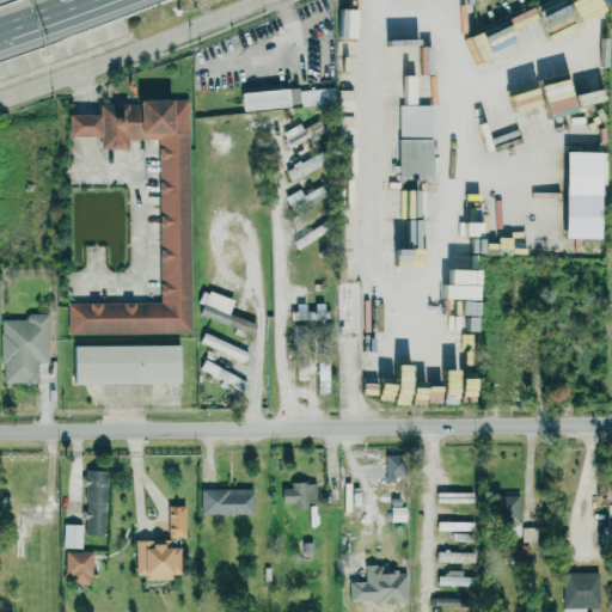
[(342,0),(341,38),(355,38),(356,0),(342,0)]
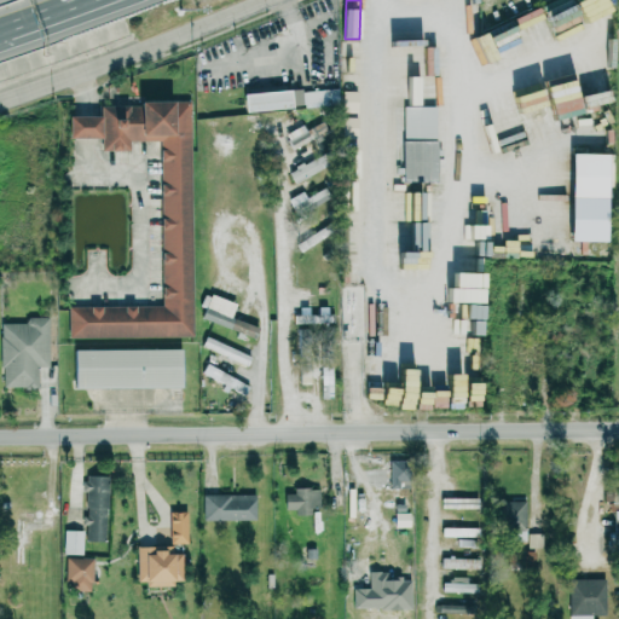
[(550,30),(576,19),(566,0),(551,0),(539,6),(550,30)]
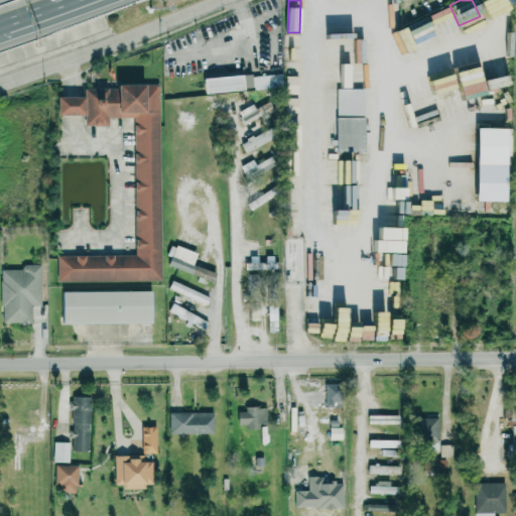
[(459,33),(447,6),(425,15),(428,23),(405,32),(413,51),(459,33)]
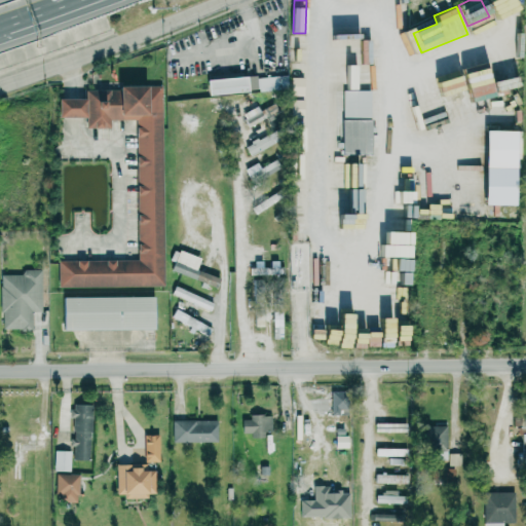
[(327,38),(328,89),(342,89),(342,119),(341,120),(341,154),(371,154),(370,88),(384,88),(383,63),(379,63),(379,37),(327,38)]
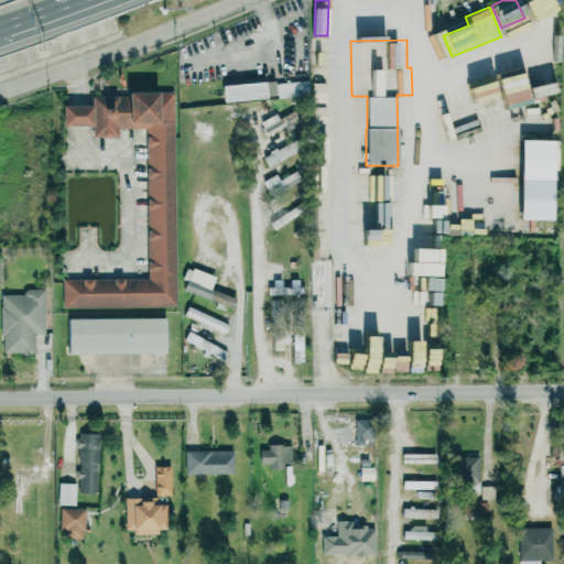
[(528,98),(554,91),(546,58),(519,66),(528,98)]
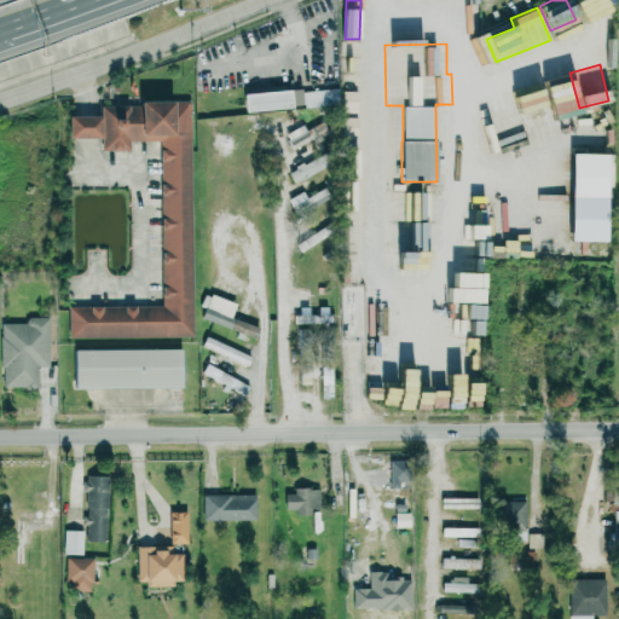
[(339,105),(337,87),(241,93),(242,111),(339,105)]
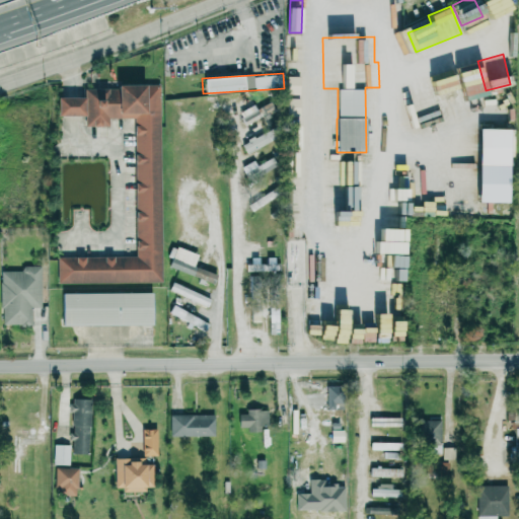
[(160,281),(158,83),(114,84),(114,88),(83,89),(83,96),(56,97),(56,115),(84,115),(84,126),(108,126),(108,118),(133,118),(134,255),(56,256),(56,283),(160,281)]
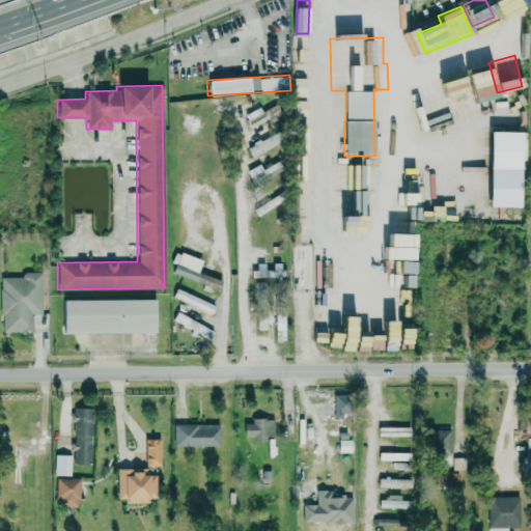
[(486,169),(520,169),(520,161),(525,161),(526,132),(487,131),(486,169)]
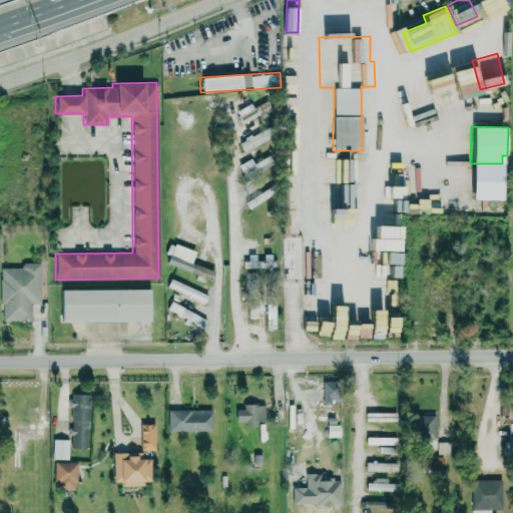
[(238,142),(243,151),(269,138),(264,129),(238,142)]
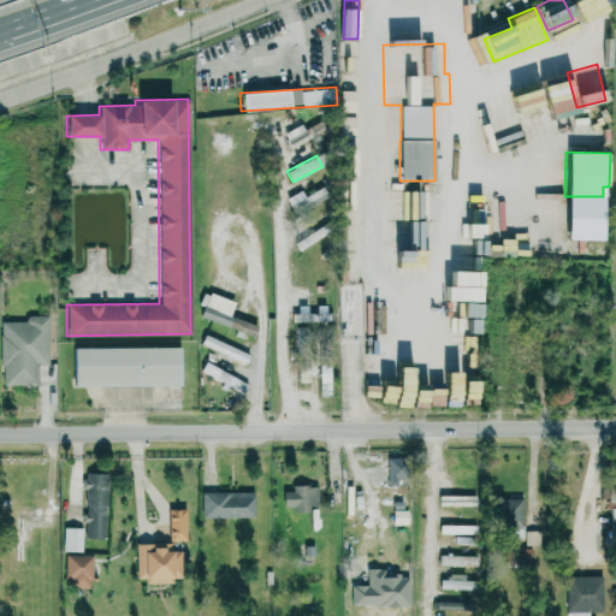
[(395,265),(404,265),(404,268),(414,268),(414,261),(420,261),(420,252),(395,250),(395,265)]
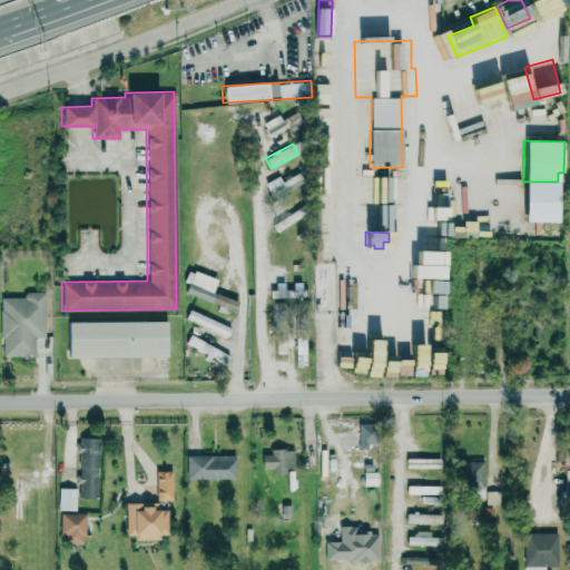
[(331,258),(330,233),(317,233),(317,259),(331,258)]
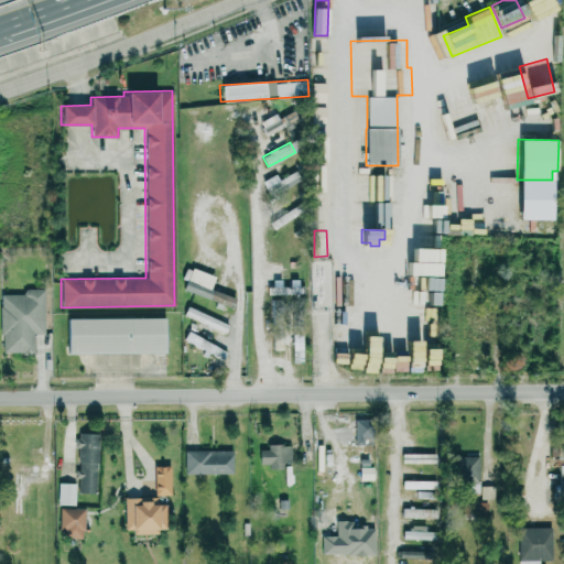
[(182,290),(206,299),(215,277),(186,266),(182,279),(186,280),(182,290)]
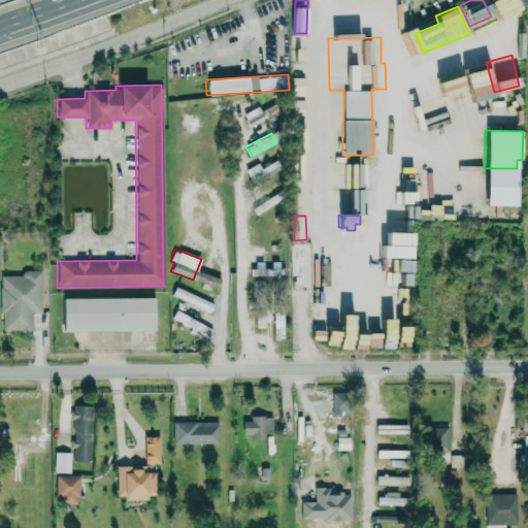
[(41,312),(42,270),(22,270),(22,275),(0,275),(0,302),(0,330),(32,331),(32,312),(41,312)]
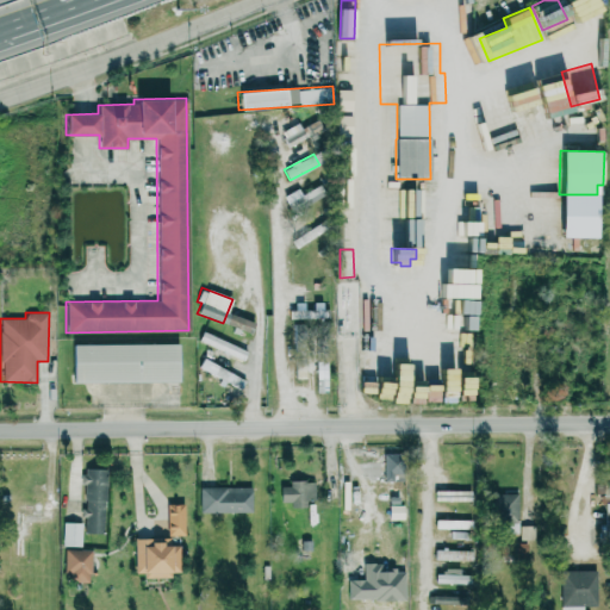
[(253,323),(230,313),(225,325),(249,334),(253,323)]
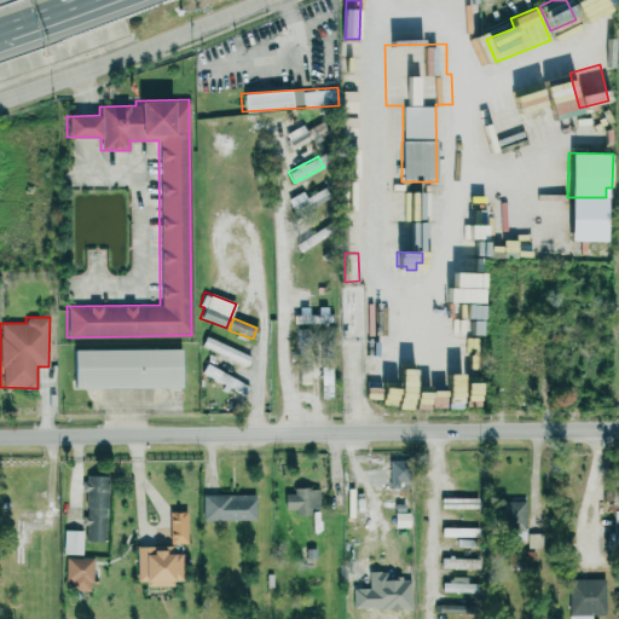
[(250,357),(206,336),(201,346),(247,366),(250,357)]
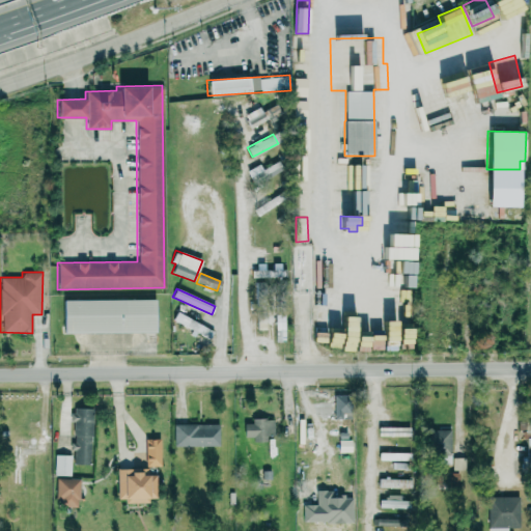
[(156,333),(156,300),(62,299),(62,333),(156,333)]
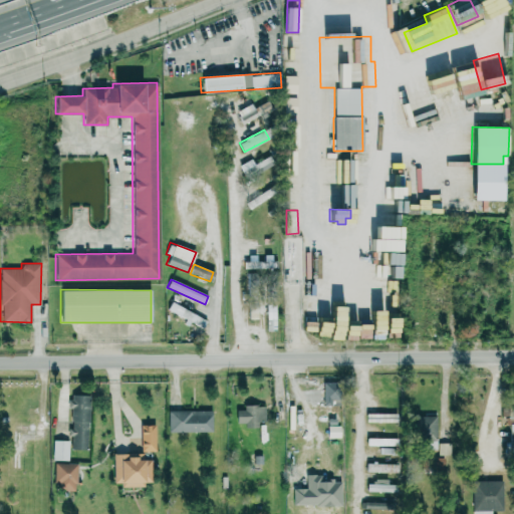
[(206,320),(172,301),(167,309),(202,328),(206,320)]
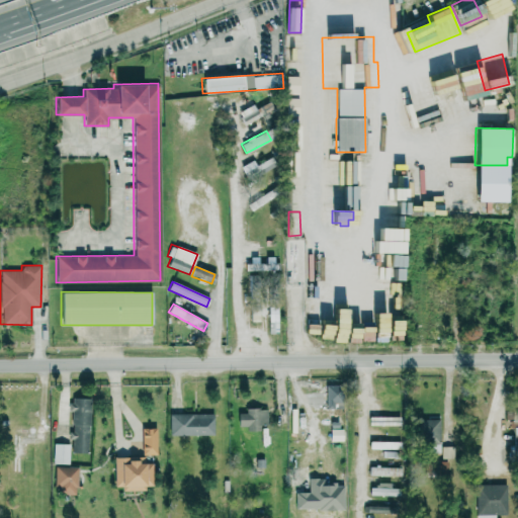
[(250,322),(259,321),(259,307),(250,307),(250,322)]
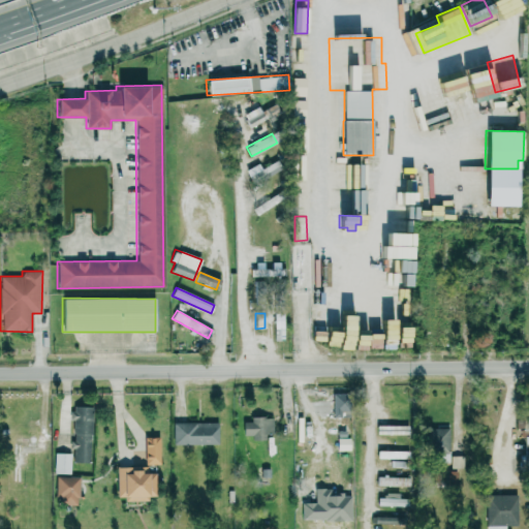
[(333,417),(343,416),(341,392),(331,392),(333,417)]
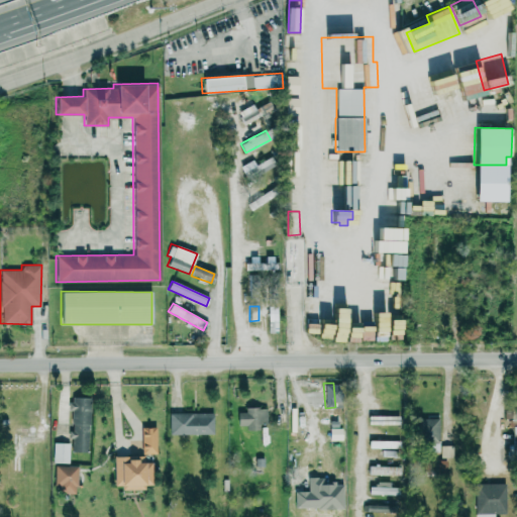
[(90,397),(72,397),(70,451),(88,452),(90,397)]
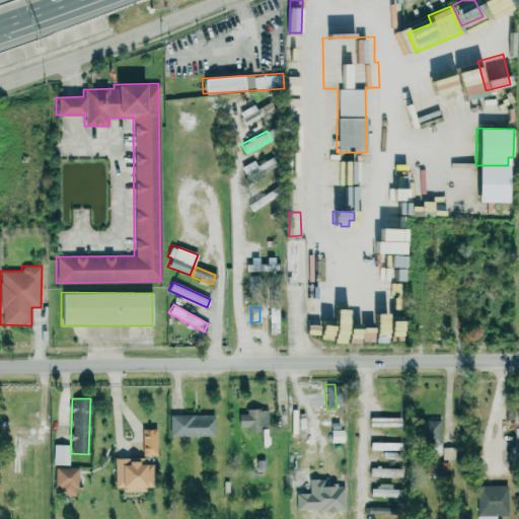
[(268,426),(267,409),(245,410),(245,414),(237,414),(238,427),(246,427),(246,432),(261,431),(261,426),(268,426)]
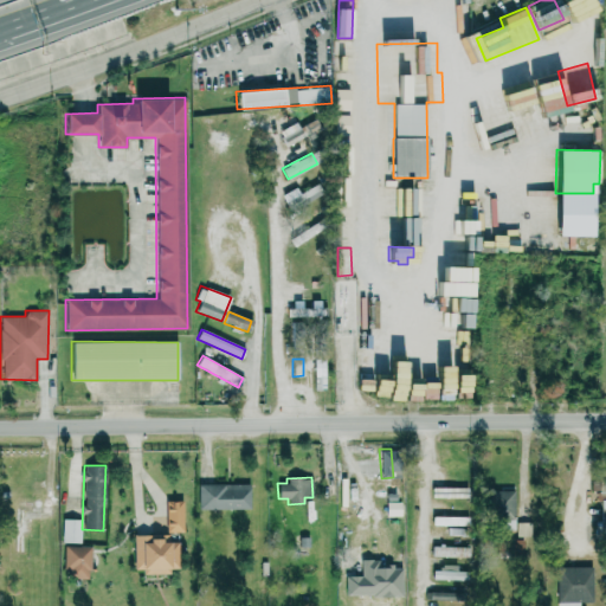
[(250,508),(249,483),(197,484),(198,509),(250,508)]
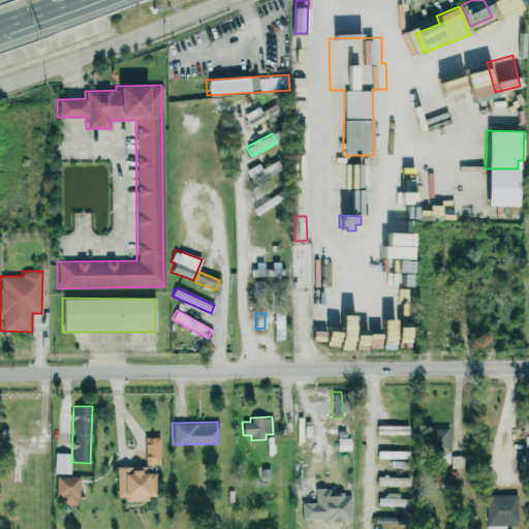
[(448,429),(428,428),(428,453),(434,453),(433,462),(443,462),(443,455),(448,455),(448,429)]
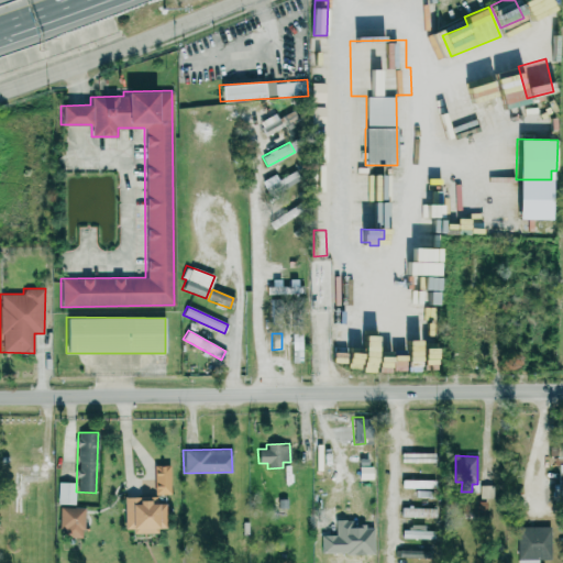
[(34,472),(35,464),(15,463),(15,471),(34,472)]
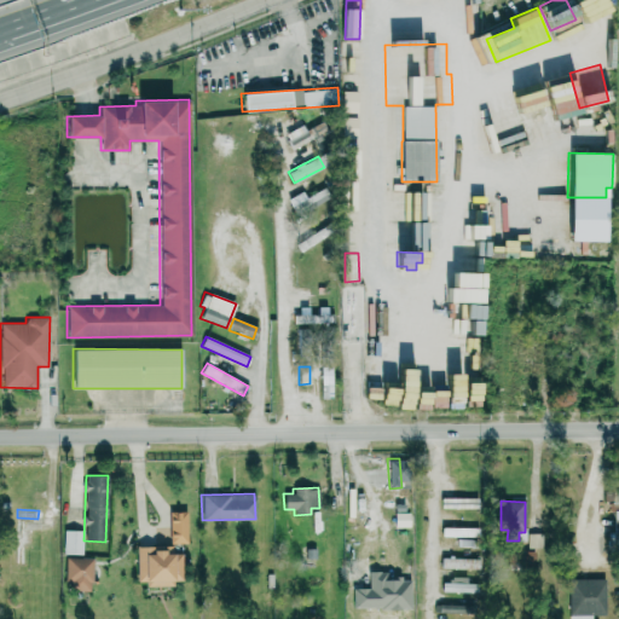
[(186,512),(168,512),(169,544),(186,543),(186,512)]
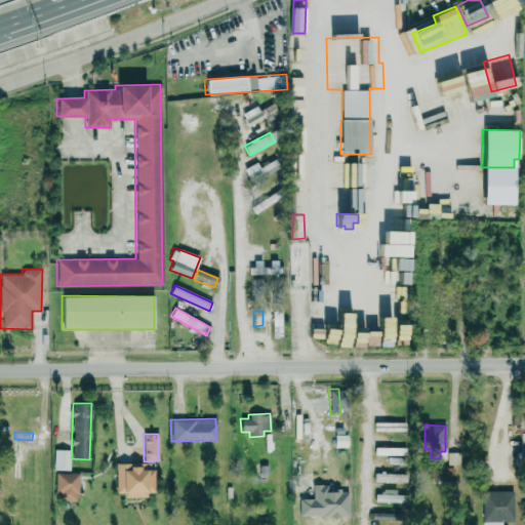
[(70,449),(53,449),(53,470),(70,471),(70,449)]
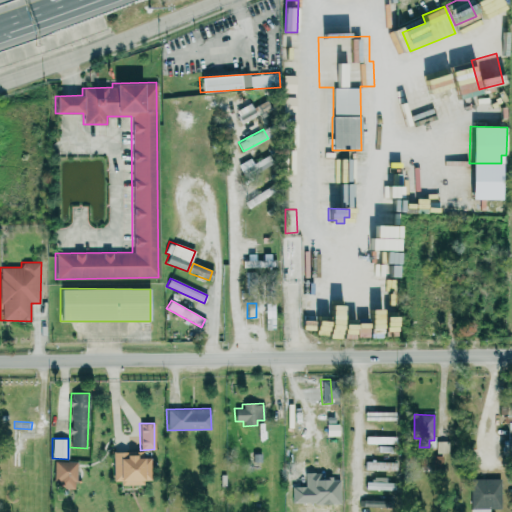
[(112,483),(150,483),(150,458),(142,458),(142,452),(112,452),(112,483)]
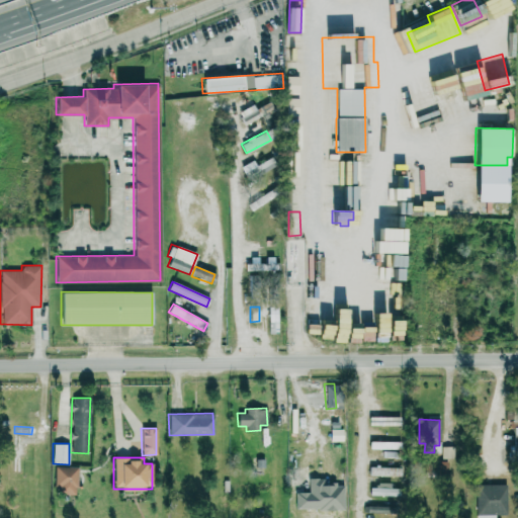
[(55,494),(76,495),(77,466),(56,466),(55,494)]
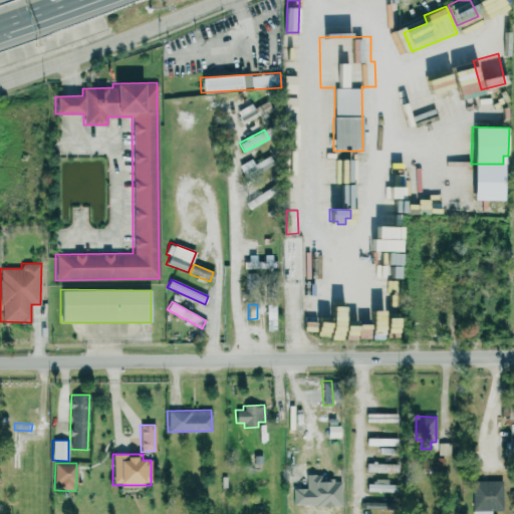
[(340,505),(340,480),(318,480),(317,474),(305,475),(305,488),(292,488),(292,506),(340,505)]
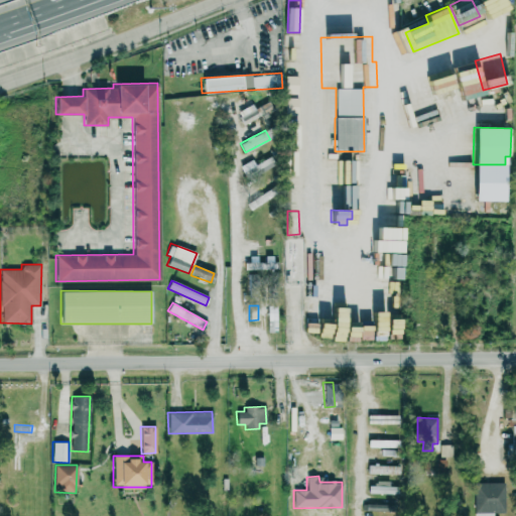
[(504,482),(474,483),(474,515),(492,515),(493,513),(505,513),(504,482)]
